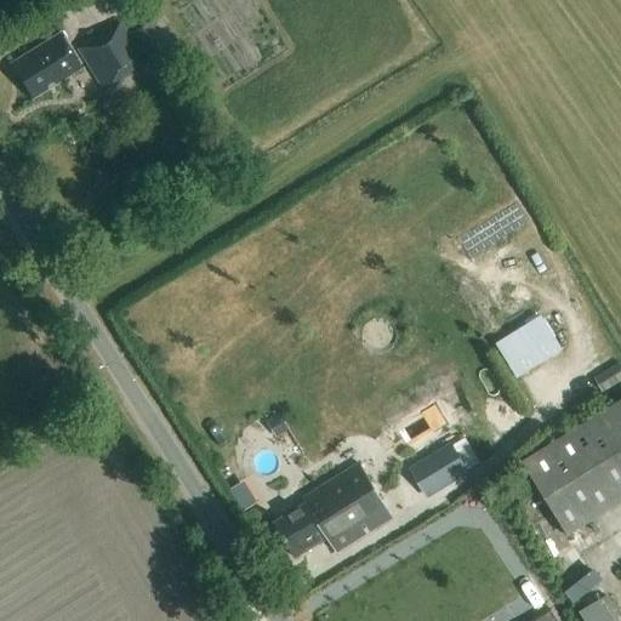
[(169,51),(152,21),(132,34),(149,63),(169,51)]
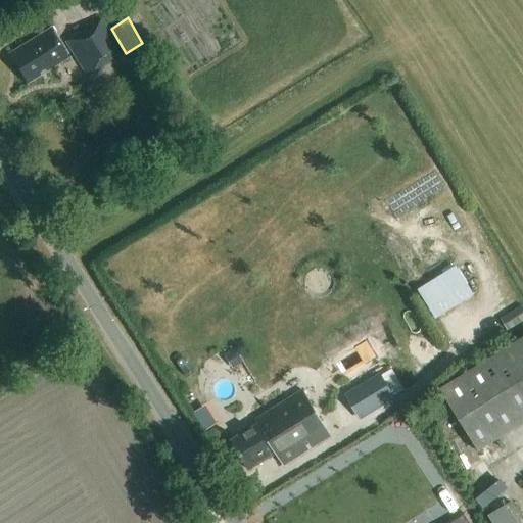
[(101,18),(81,32),(65,41),(88,78),(125,55),(101,18)]
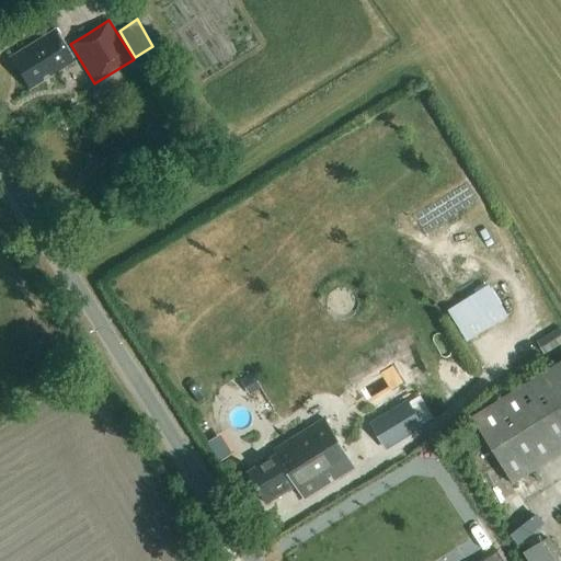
[(30,90),(75,63),(55,31),(10,58),(30,90)]
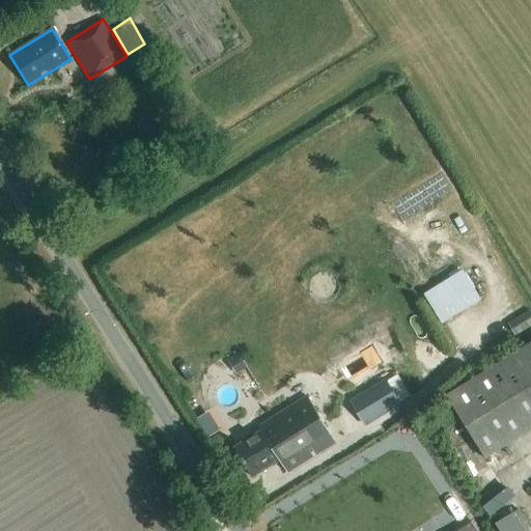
[(486,459),(530,431),(530,342),(446,395),(486,459)]
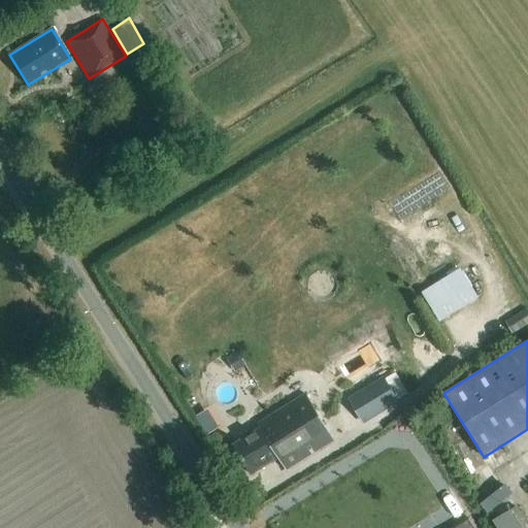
[(361,425),(397,402),(382,376),(345,399),(361,425)]
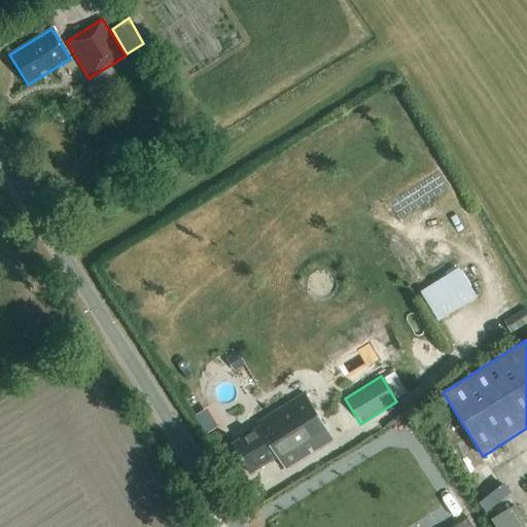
[(257,423),(260,428),(233,445),(251,475),(279,458),(286,469),(334,441),(306,394),(257,423)]
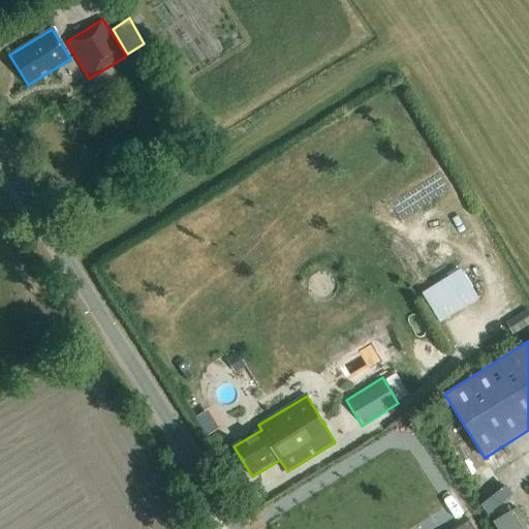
[(528,528),(528,526),(518,507),(493,523),(496,528),(528,528)]
